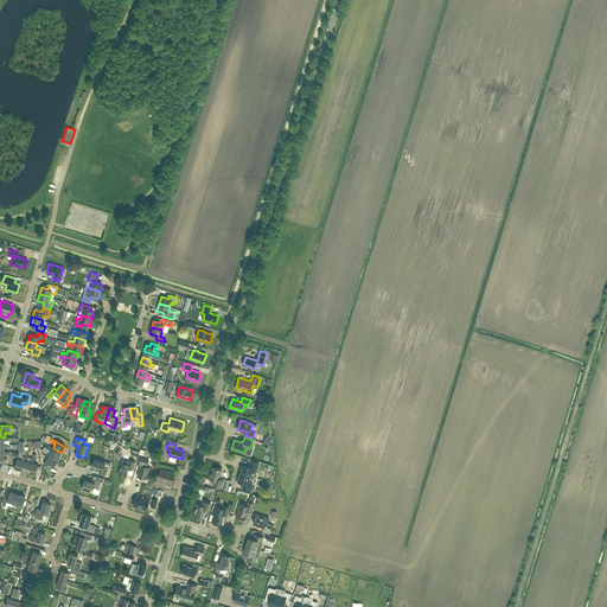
[(53,448),(48,445),(46,447),(51,451),(50,454),(58,459),(62,453),(53,448)]
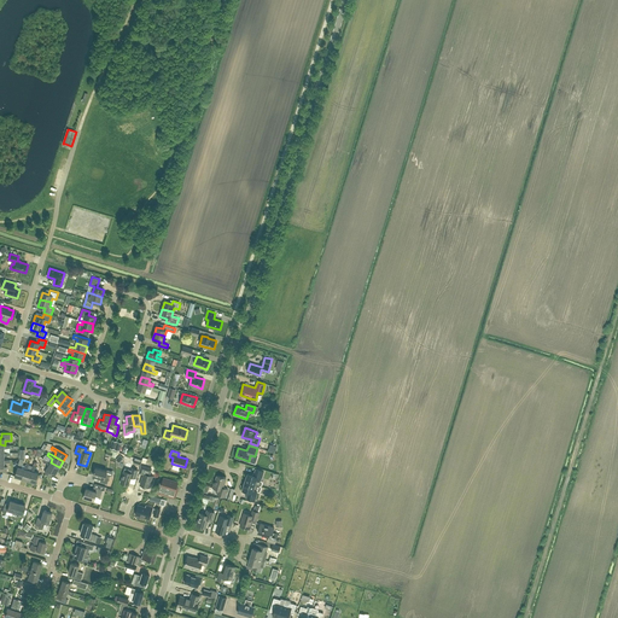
[(5,460),(0,459),(0,471),(7,471),(7,467),(5,466),(5,462),(10,462),(10,460),(5,459),(5,460)]
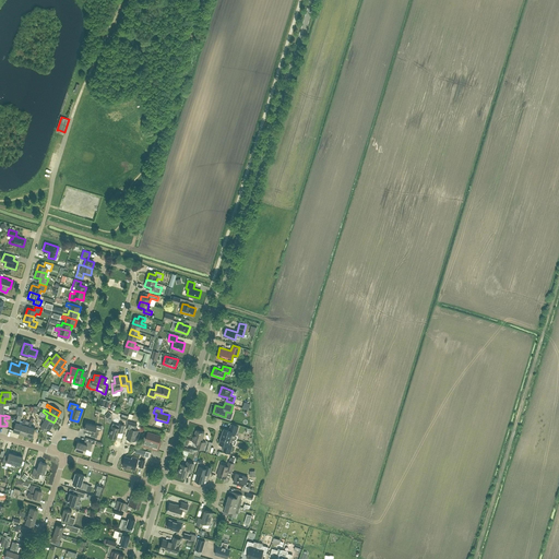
[(23,424),(22,424),(23,421),(21,420),(22,416),(19,415),(13,430),(20,432),(23,424)]
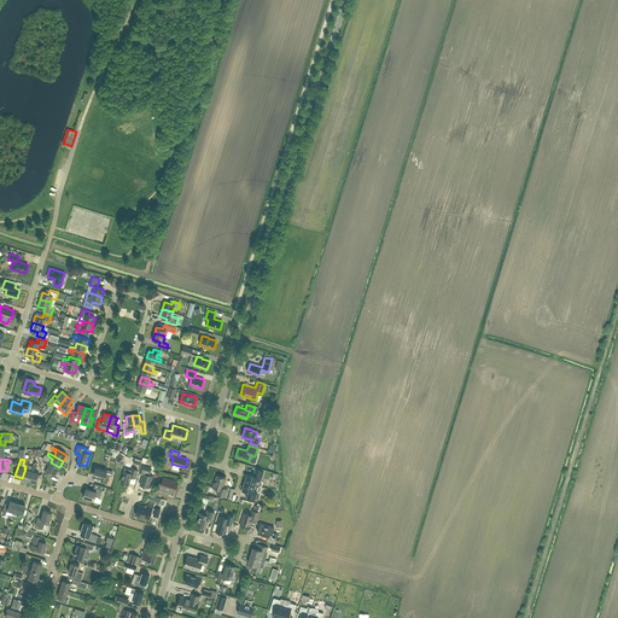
[(51,462),(46,459),(44,462),(48,465),(45,472),(51,476),(53,472),(56,474),(59,467),(51,462)]
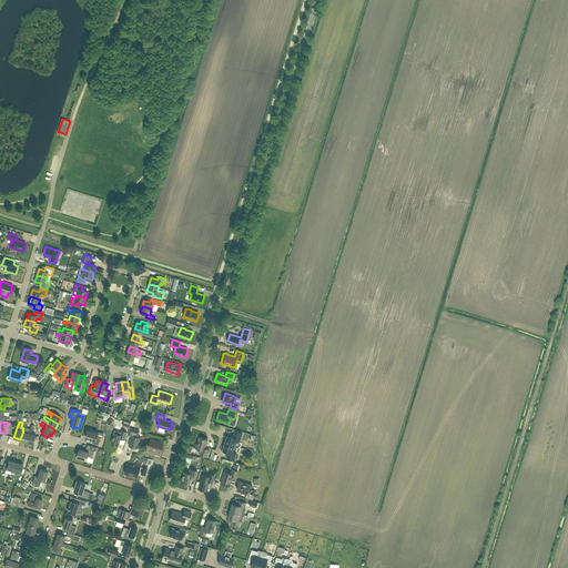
[(29,433),(26,432),(27,426),(24,425),(23,428),(22,430),(23,430),(20,439),(27,442),(29,433)]
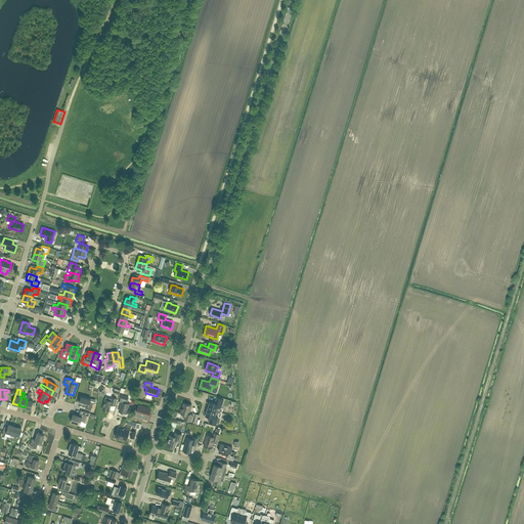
[(27,399),(25,407),(31,409),(33,400),(29,399),(31,395),(28,394),(27,399)]
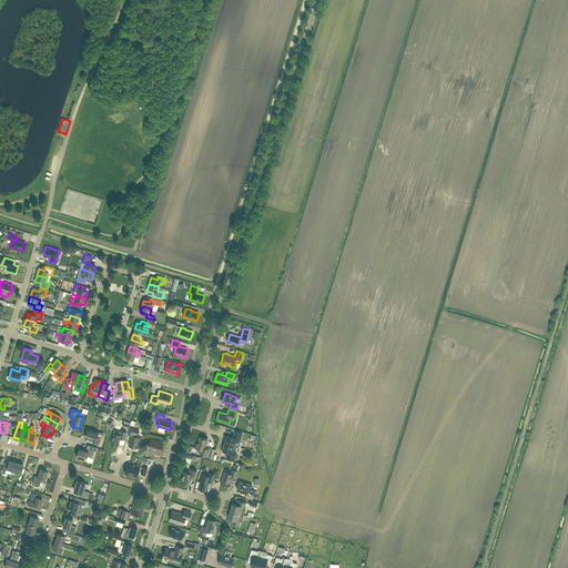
[(137,448),(140,437),(138,436),(140,430),(130,428),(128,435),(132,436),(129,445),(130,445),(130,446),(137,448)]
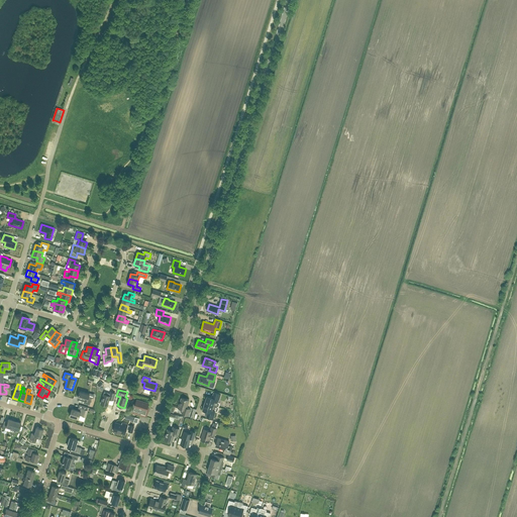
[(90,405),(92,398),(89,397),(90,394),(80,391),(78,398),(84,399),(83,403),(90,405)]
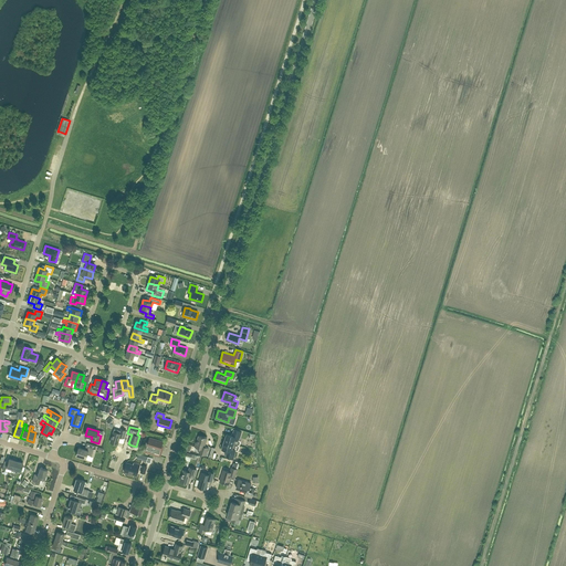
[(126,430),(121,429),(121,430),(114,428),(111,441),(118,444),(121,437),(124,438),(126,430)]
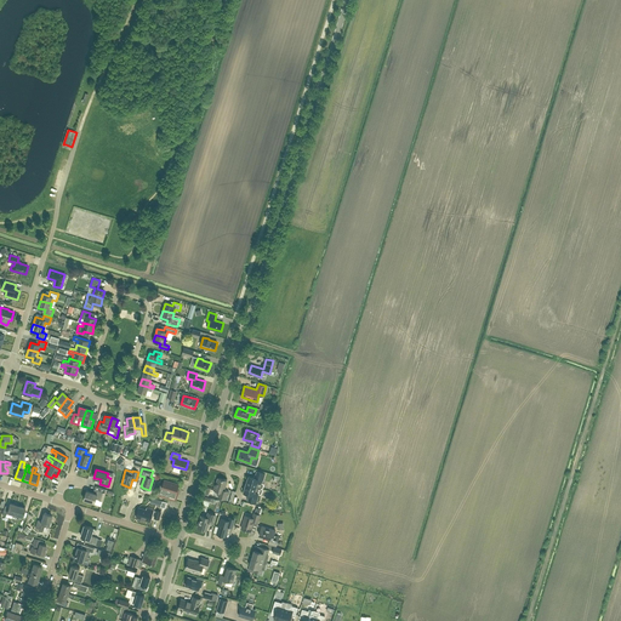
[(246,484),(256,486),(262,489),(263,489),(265,485),(265,484),(262,483),(265,473),(257,471),(255,477),(254,476),(254,477),(249,476),(246,484)]
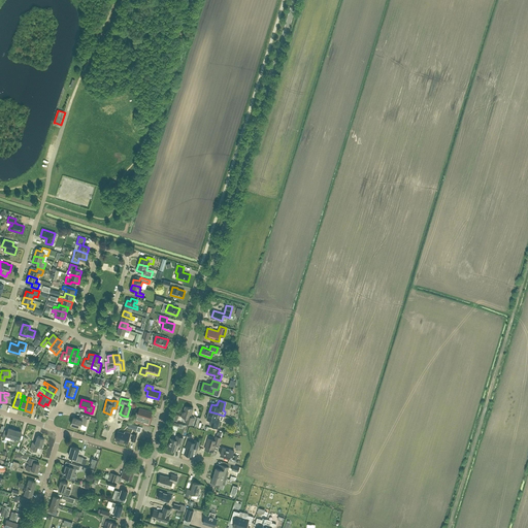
[(191,417),(193,408),(186,406),(185,410),(184,410),(182,417),(187,418),(186,423),(192,425),(194,418),(191,417)]
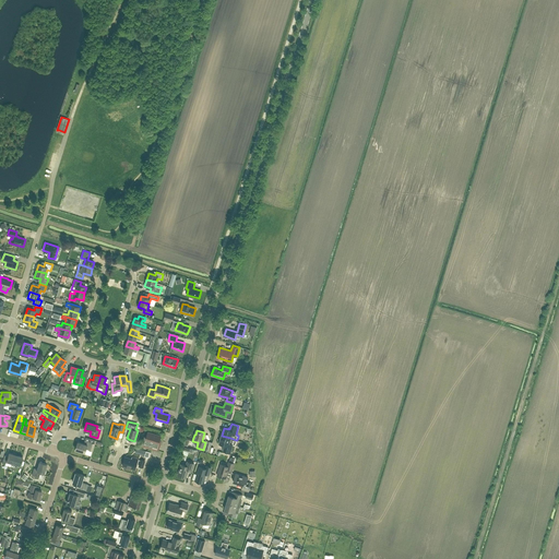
[(159,439),(161,436),(147,431),(146,437),(144,437),(141,445),(152,449),(158,451),(162,440),(159,439)]
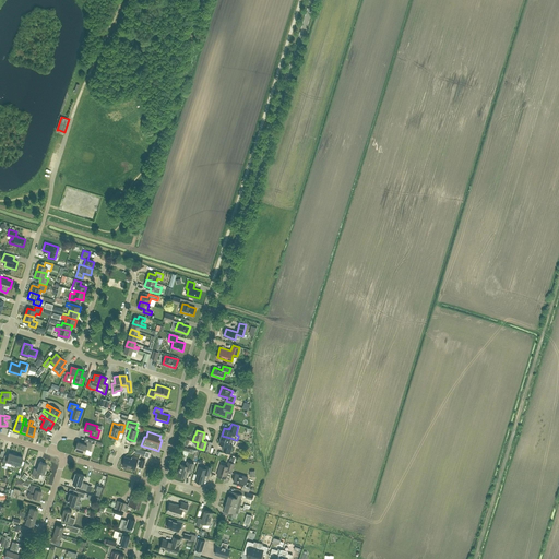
[(236,440),(230,438),(222,436),(219,443),(223,444),(224,445),(225,445),(223,451),(230,453),(233,444),(235,444),(236,444),(237,441),(236,440)]
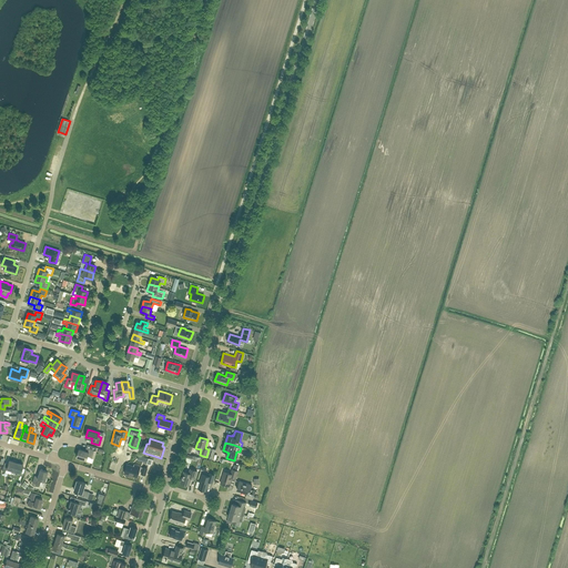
[(93,458),(95,450),(97,447),(88,444),(85,450),(79,448),(77,457),(87,459),(88,456),(91,456),(91,457),(93,458)]
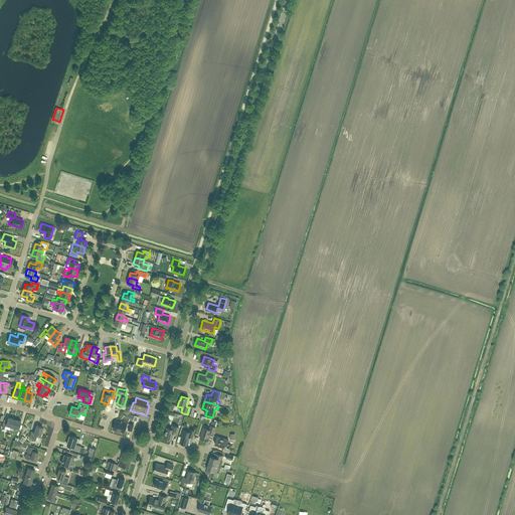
[(10,432),(14,418),(8,416),(7,419),(4,419),(2,426),(5,427),(6,424),(10,426),(10,428),(8,427),(7,431),(10,432)]
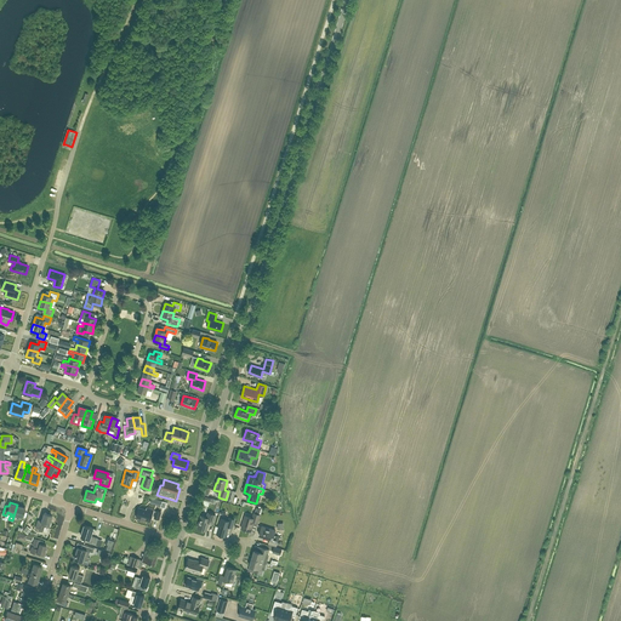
[(17,505),(12,520),(17,522),(18,518),(16,518),(16,516),(22,517),(24,507),(17,505)]
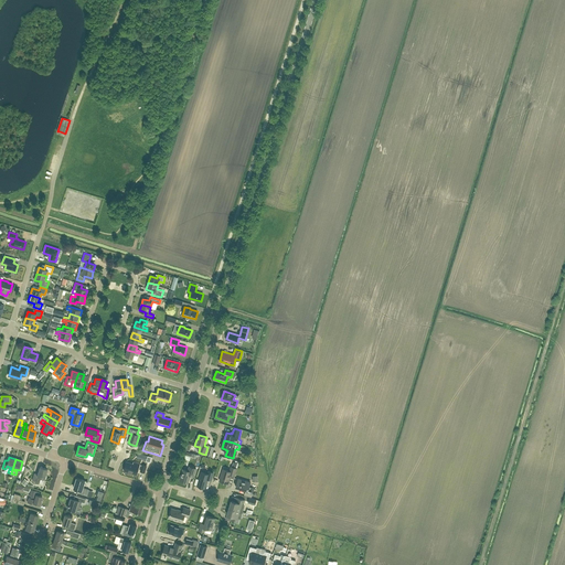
[(235,468),(237,462),(233,461),(232,467),(231,467),(230,471),(223,469),(220,480),(228,483),(231,475),(234,476),(237,468),(235,468)]
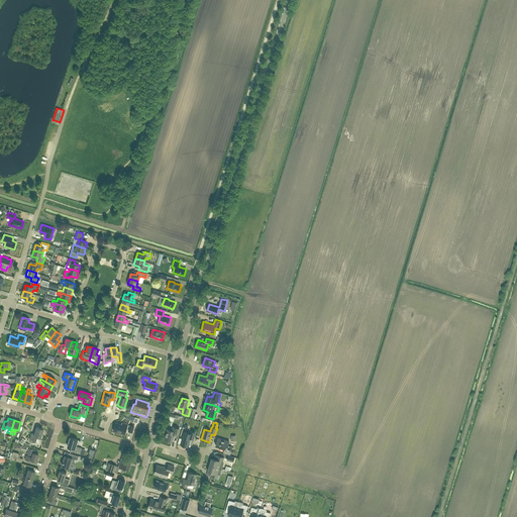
[(125,434),(128,424),(122,423),(122,425),(115,423),(113,430),(125,434)]
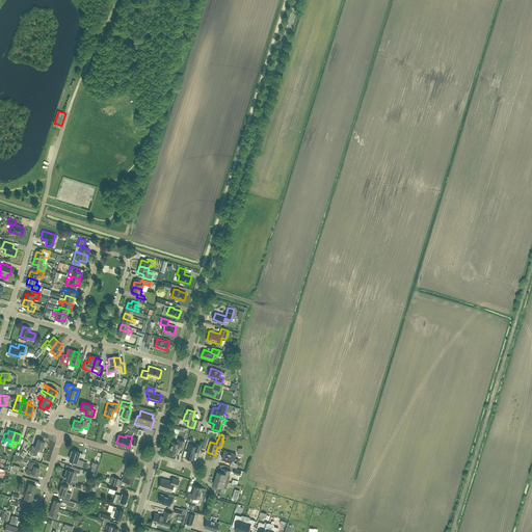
[(183,448),(185,441),(178,439),(177,443),(173,442),(169,452),(177,454),(179,447),(183,448)]
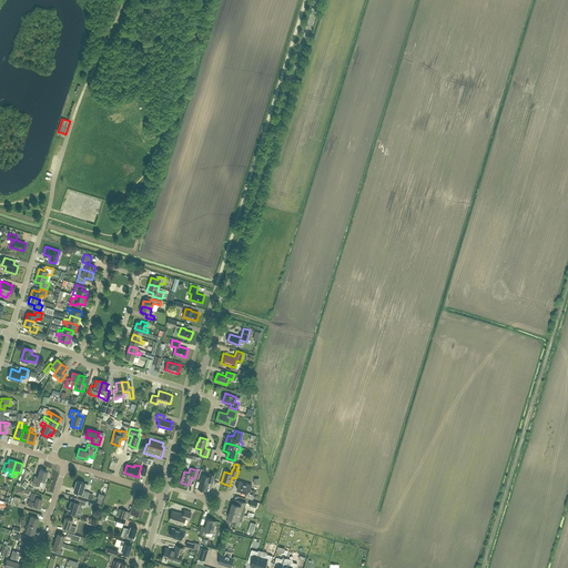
[(44,480),(47,472),(40,469),(38,477),(34,476),(32,483),(39,485),(41,479),(44,480)]
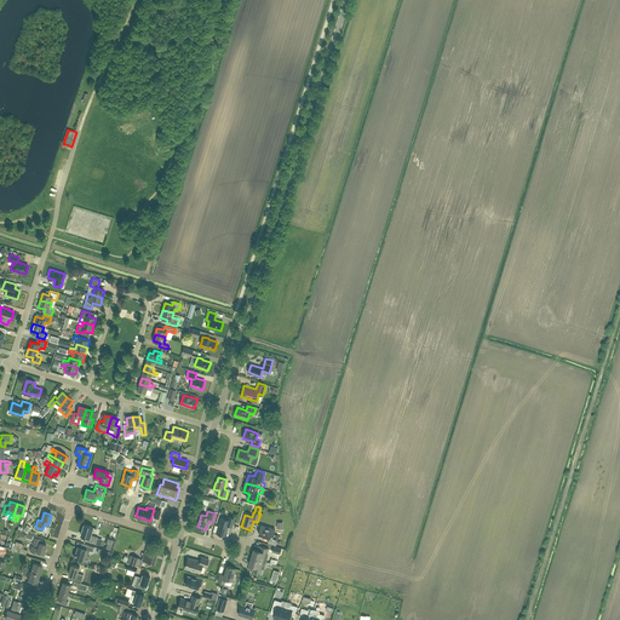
[(231,526),(234,518),(229,516),(228,520),(220,517),(216,533),(219,534),(219,533),(225,535),(228,524),(231,526)]
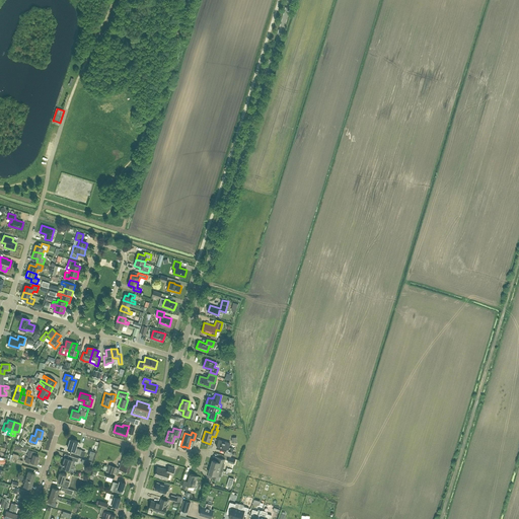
[(80,455),(82,449),(76,447),(78,441),(71,439),(68,448),(72,449),(71,452),(80,455)]
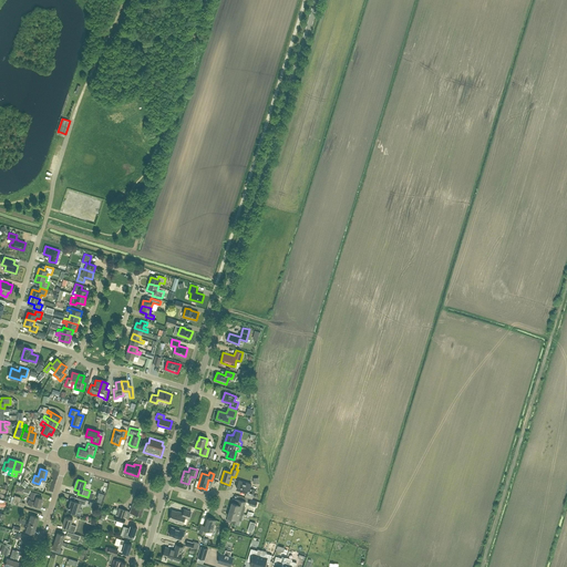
[(253,498),(255,490),(250,488),(251,484),(239,480),(236,488),(247,492),(245,496),(253,498)]
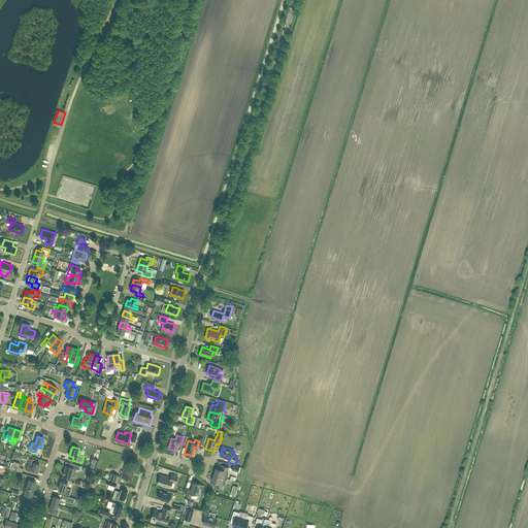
[(34,459),(29,457),(28,463),(29,463),(29,465),(27,465),(26,469),(32,471),(32,470),(38,471),(39,468),(38,467),(39,463),(36,463),(37,461),(36,460),(34,459)]
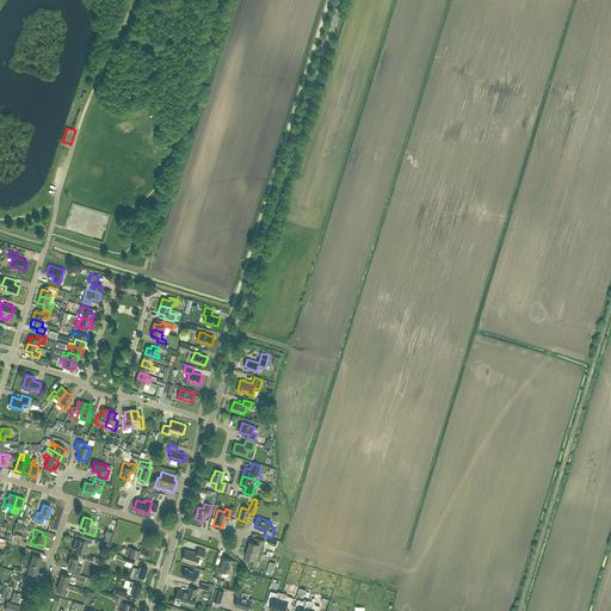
[(25,545),(26,542),(20,539),(22,537),(14,535),(12,542),(25,545)]
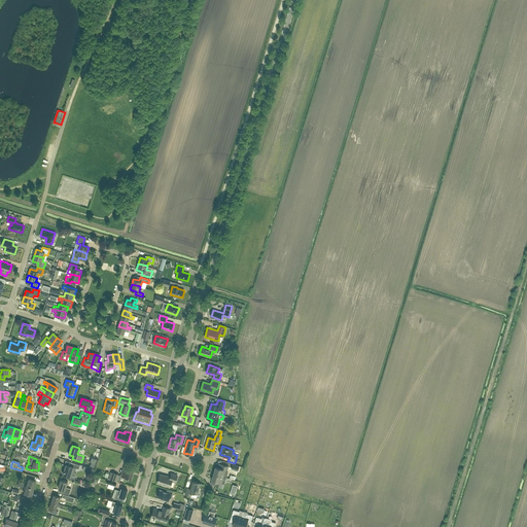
[(79,468),(79,465),(71,462),(70,465),(66,464),(63,473),(71,477),(74,467),(79,468)]
